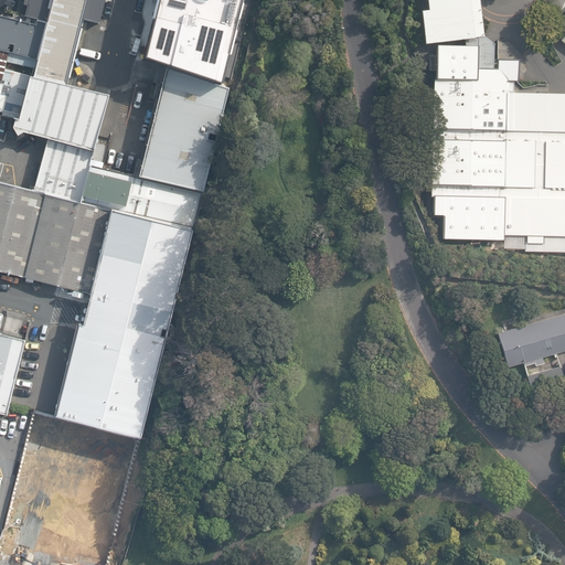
[(30,0),(27,17),(50,22),(36,76),(70,85),(86,19),(102,23),(106,0),(30,0)]
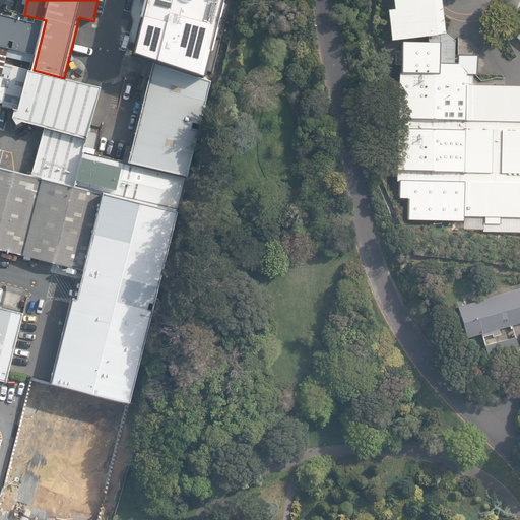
[(140,0),(127,57),(199,75),(217,0),(140,0)]
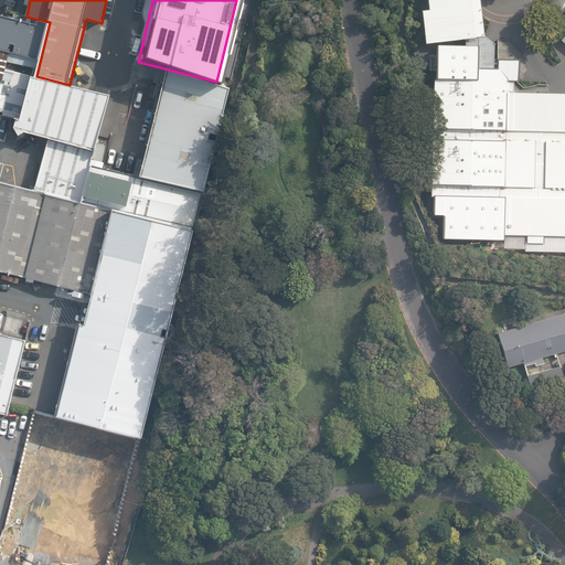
[(426,45),(484,38),(481,17),(479,0),(427,0),(429,11),(423,11),(426,45)]
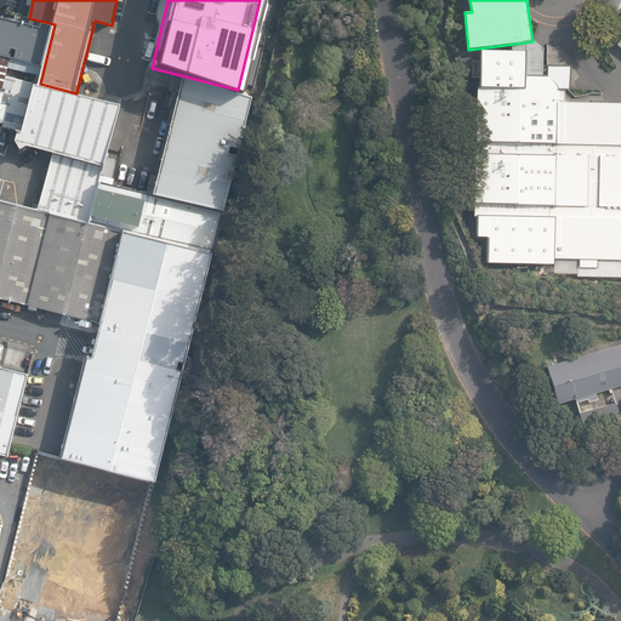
[(40,27),(0,16),(0,55),(41,66),(52,26),(41,23),(40,27)]
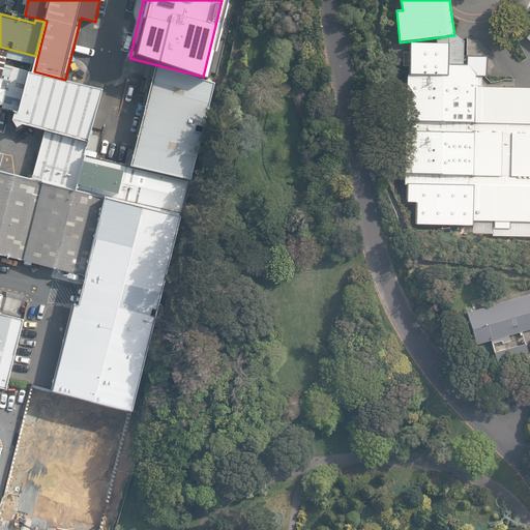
[(473,226),(473,221),(474,185),(468,185),(469,176),(474,176),(475,88),(476,88),(482,88),(482,79),(475,78),(475,77),(476,77),(486,77),(487,58),(468,58),(467,66),(463,66),(464,42),(454,35),(441,38),(441,41),(437,42),(437,43),(411,43),(410,75),(408,75),(405,185),(408,185),(408,202),(417,203),(417,225),(473,226)]
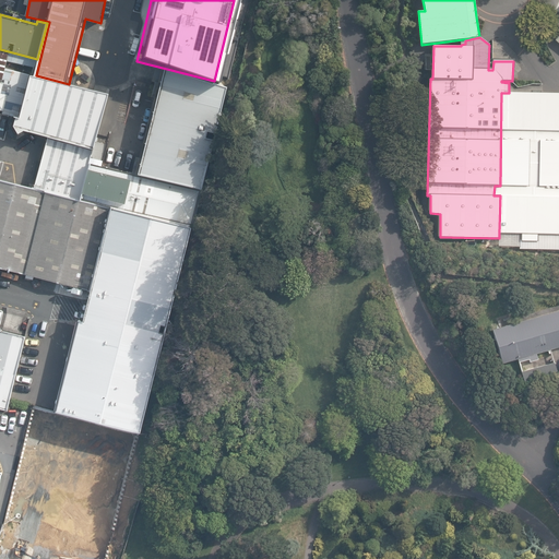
[(37,59),(0,49),(0,111),(18,117),(28,74),(6,69),(7,61),(35,68),(37,59)]
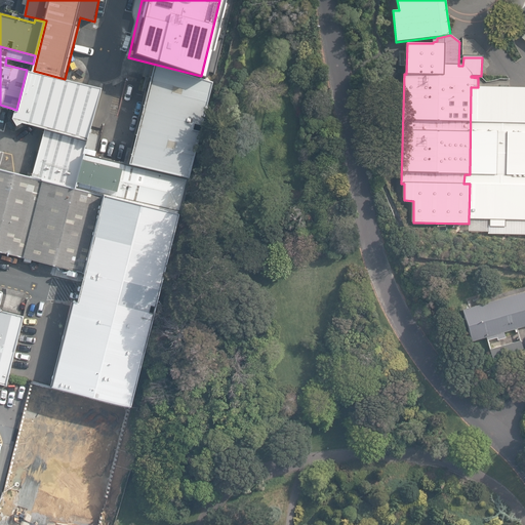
[(213,82),(154,64),(128,164),(190,177),(213,82)]
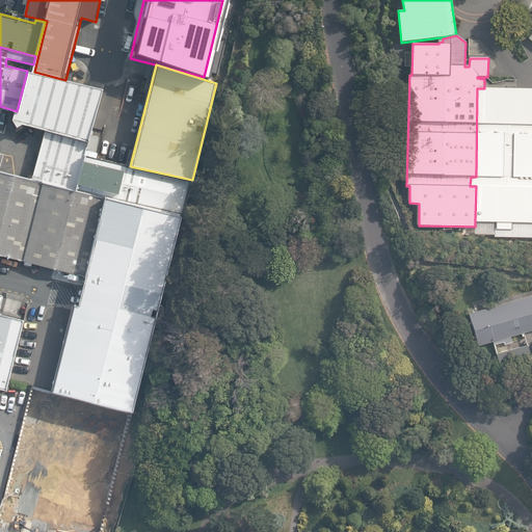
[(100,90),(29,73),(16,124),(42,131),(30,177),(75,188),(100,90)]
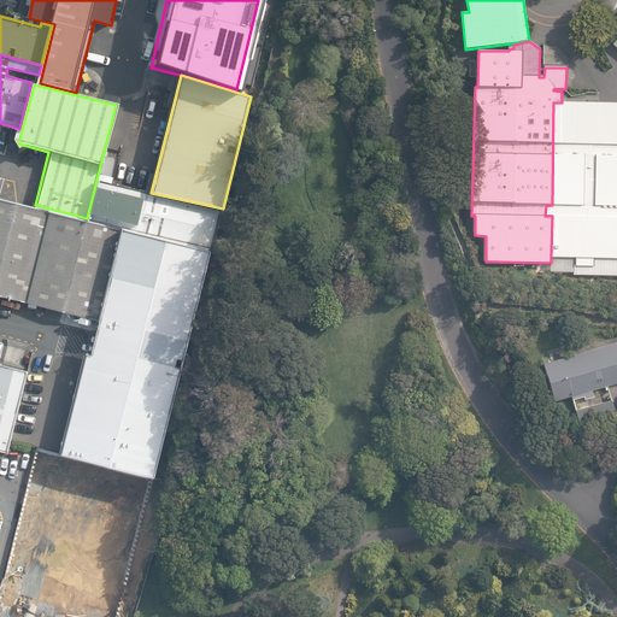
[(616,103),(562,103),(554,103),(553,103),(552,205),(546,205),(545,216),(552,216),(551,257),(576,258),(576,266),(594,266),(594,258),(616,258),(616,103)]
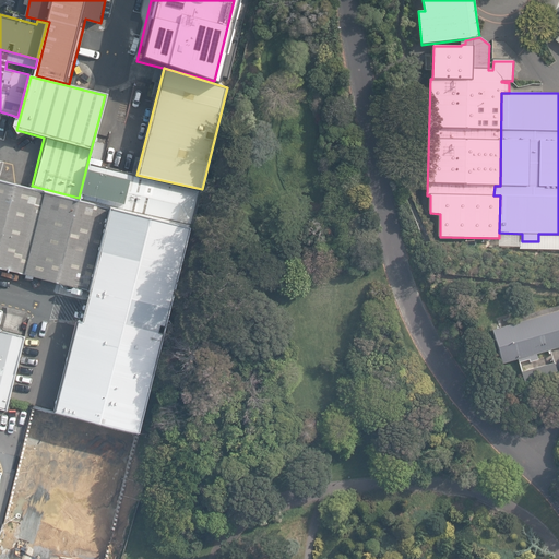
[(137,175),(88,164),(81,199),(111,206),(192,225),(202,189),(137,175)]
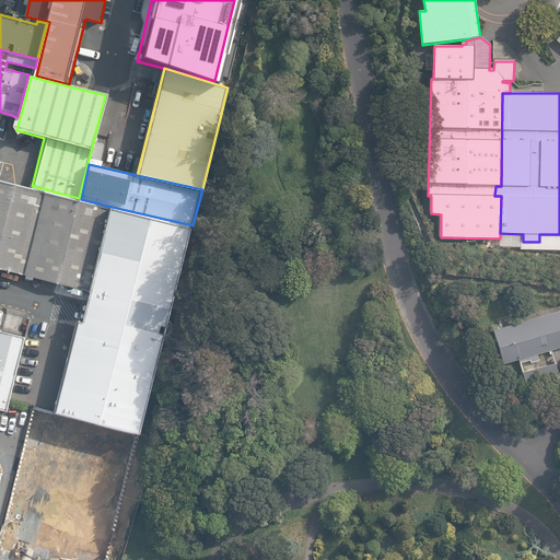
[(43,193),(0,181),(0,268),(22,275),(43,193)]
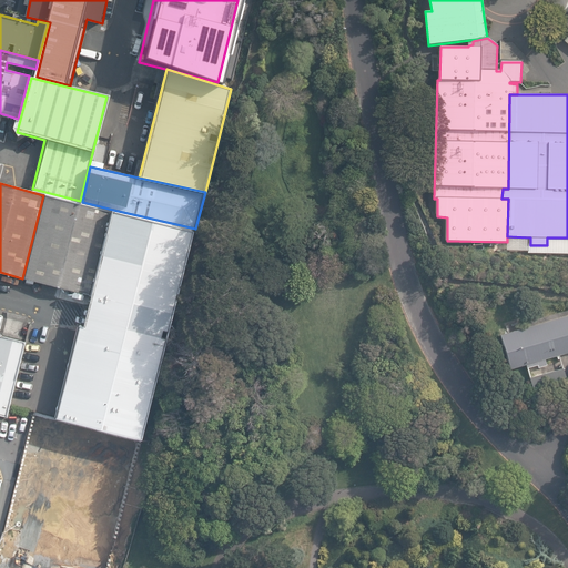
[(82,202),(43,195),(22,279),(92,295),(113,210),(82,202)]
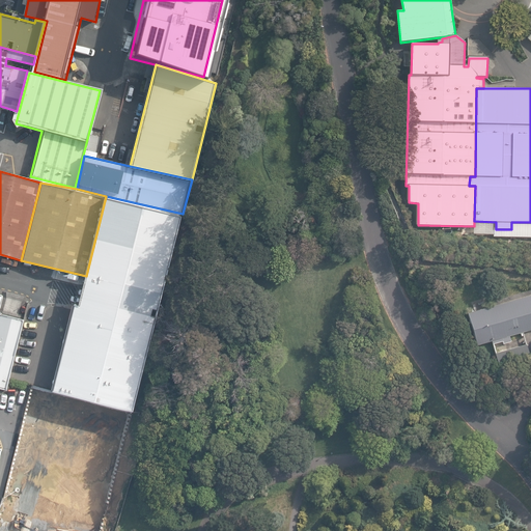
[(183,214),(106,196),(86,276),(79,305),(74,304),(52,390),(133,411),(183,214)]
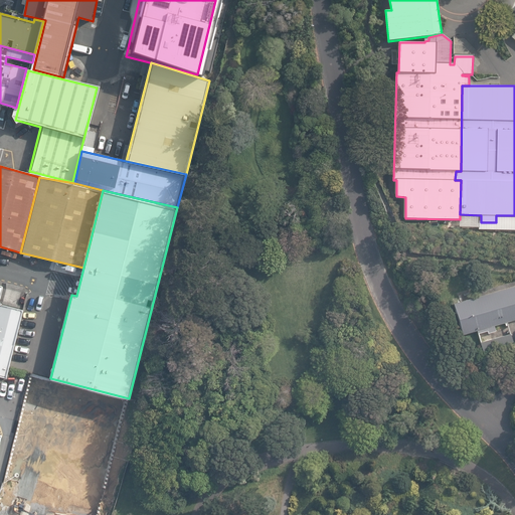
[(514,345),(514,283),(454,300),(462,335),(477,331),(482,353),(514,345)]
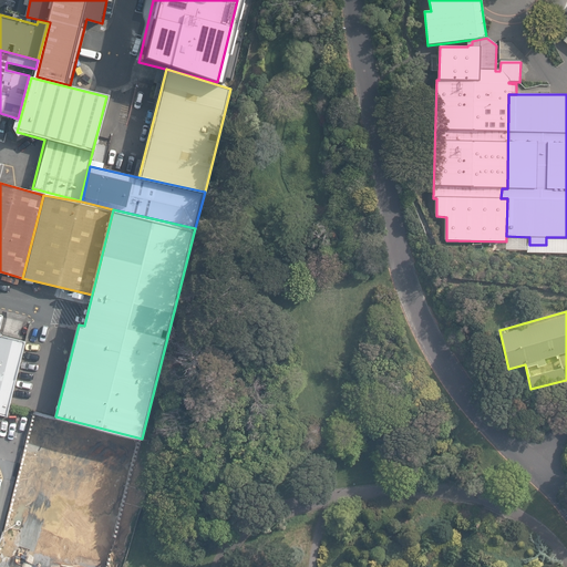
[(0,415),(8,418),(28,340),(0,332),(0,415)]
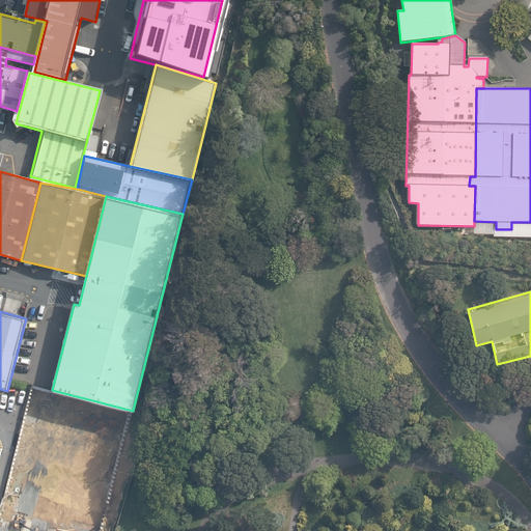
[(47,466),(62,400),(43,395),(39,409),(46,411),(45,418),(44,418),(43,425),(39,424),(38,426),(37,426),(35,435),(31,434),(29,441),(33,442),(29,462),(47,466)]
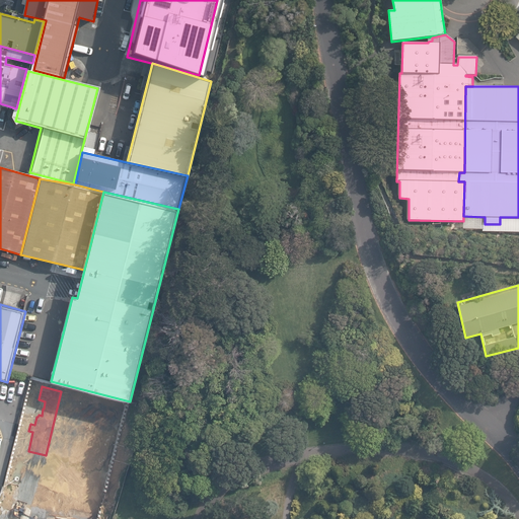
[(130,404),(69,389),(59,431),(54,429),(42,478),(106,495),(114,468),(130,404)]
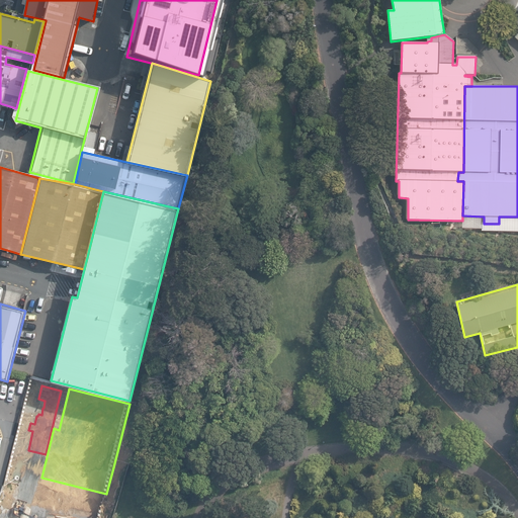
[(37,402),(26,400),(23,412),(34,414),(37,402)]
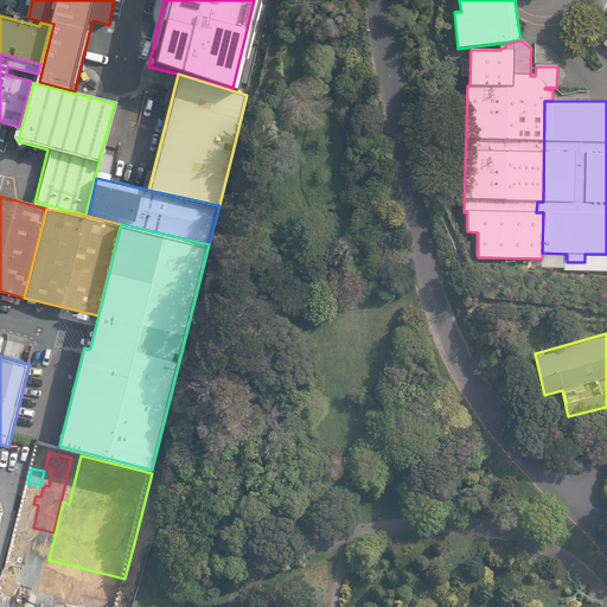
[(34,606),(38,594),(16,588),(14,593),(2,589),(0,599),(0,602),(0,604),(0,606),(34,606)]
